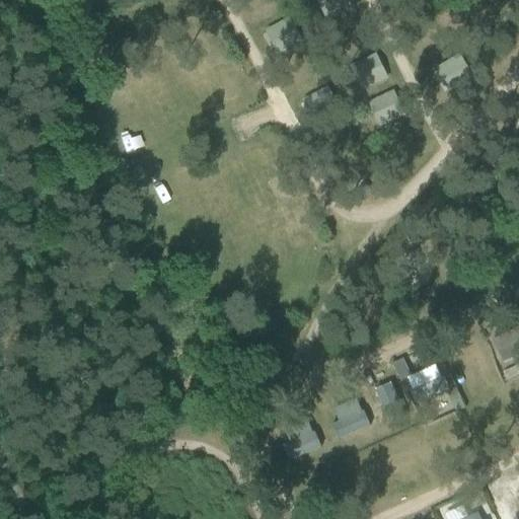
[(315,0),(325,17),(352,3),(350,0),(315,0)]
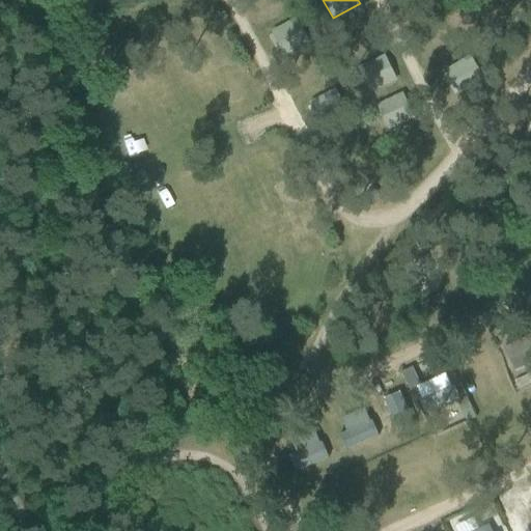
[(271,30),(285,56),(310,42),(297,17),(271,30)]
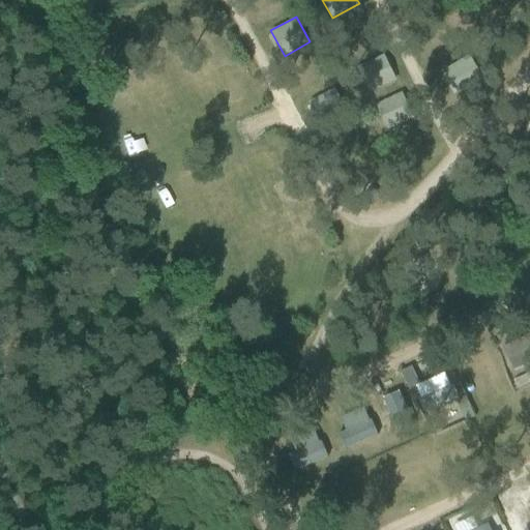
[(362,68),(375,90),(395,78),(383,56),(362,68)]
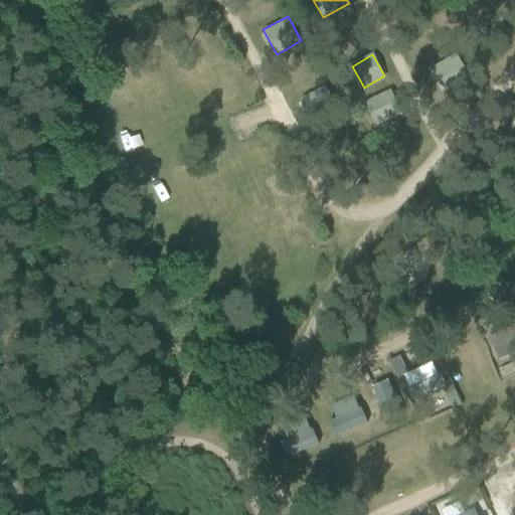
[(325,84),(301,98),(313,121),(338,109),(325,84)]
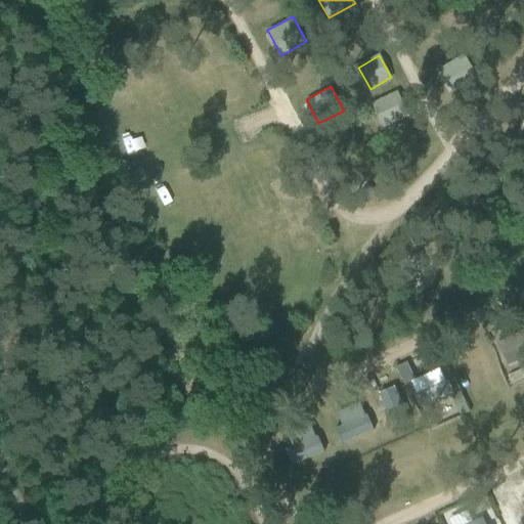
[(398,91),(370,104),(382,128),(409,115),(398,91)]
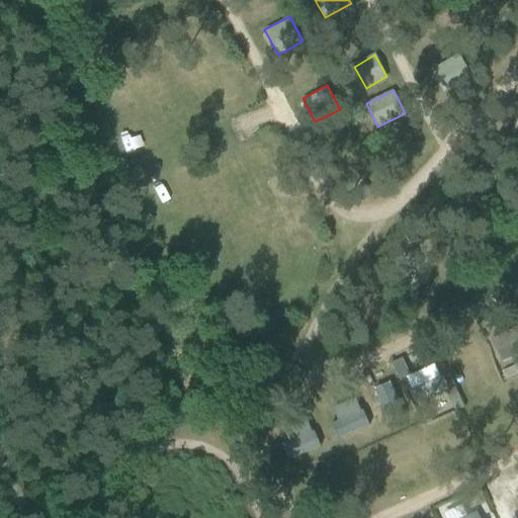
[(502,359),(517,350),(517,322),(491,336),(502,359)]
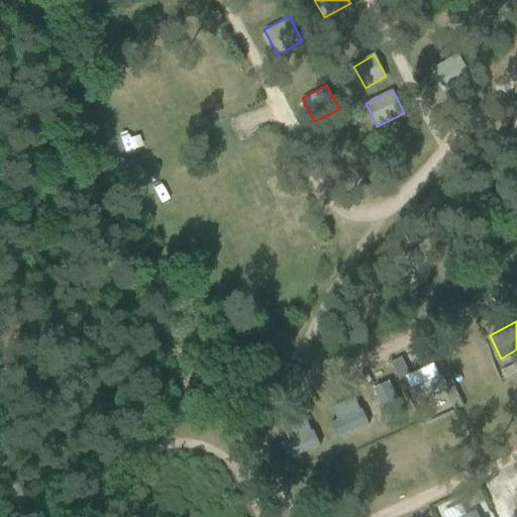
[(392,362),(411,403),(445,387),(434,362),(410,373),(402,356),(392,362)]
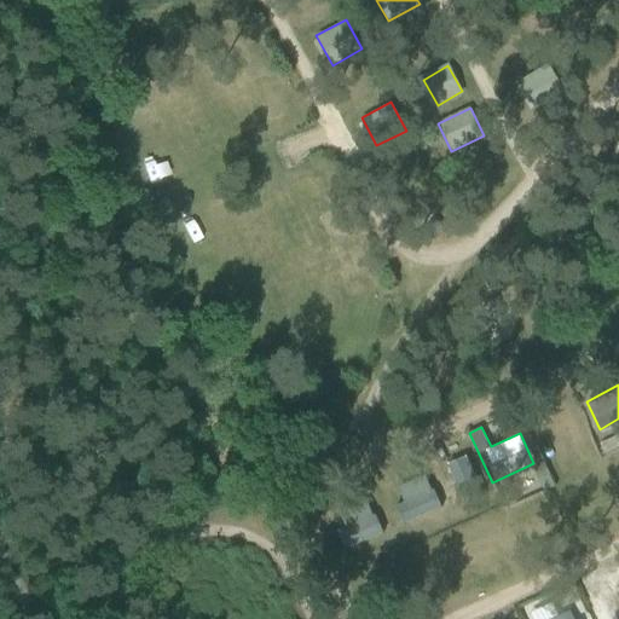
[(379,501),(391,530),(437,510),(423,481),(379,501)]
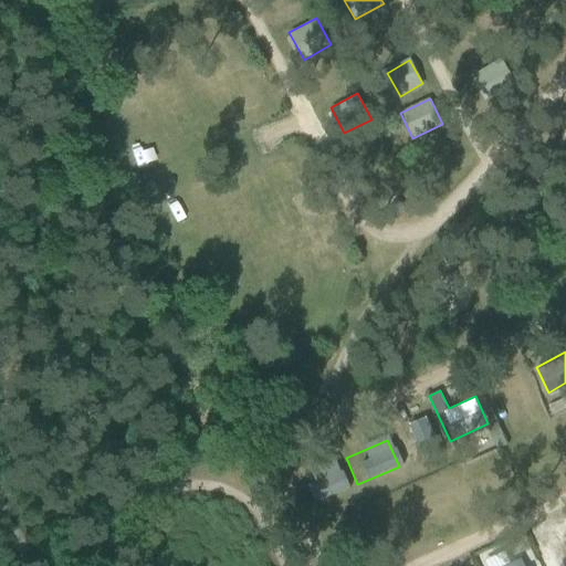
[(565,526),(543,536),(551,554),(538,559),(541,565),(558,565),(565,563),(565,526)]
